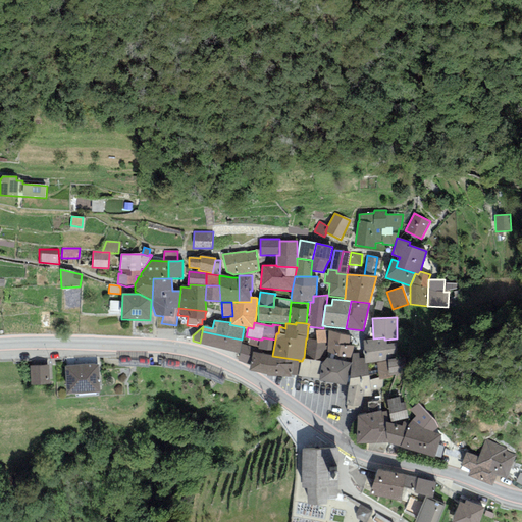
[(327,343),(328,331),(315,330),(317,341),(317,344),(327,343)]
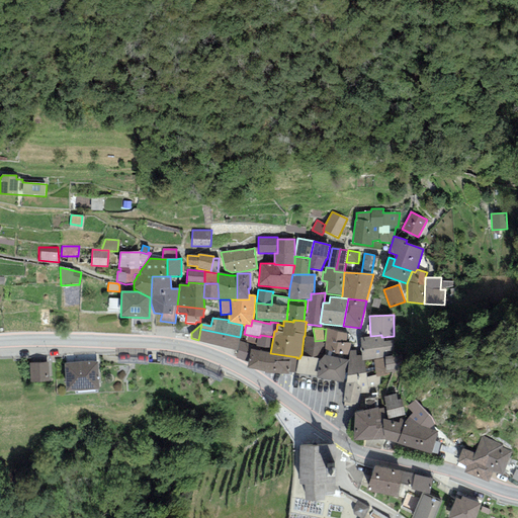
[(240,341),(240,337),(200,329),(198,340),(198,342),(238,350),(240,341)]
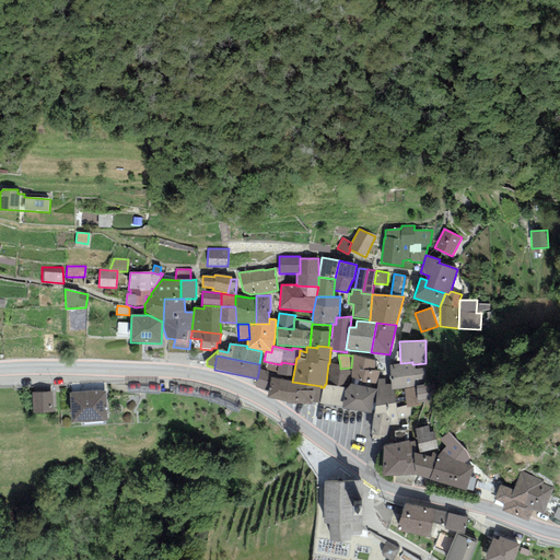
[(375,360),(352,356),(351,368),(351,384),(375,389),(376,380),(378,376),(380,371),(374,371),(375,360)]
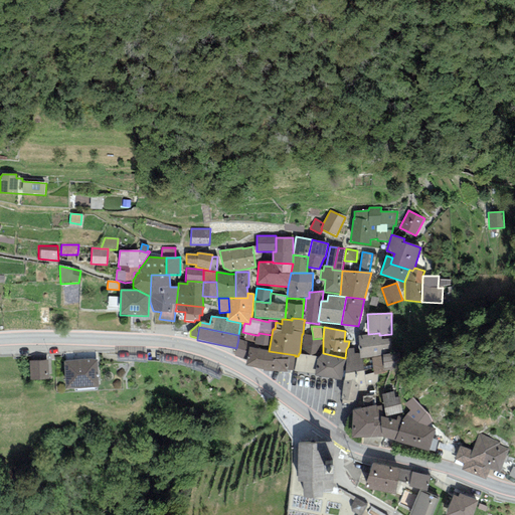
[(246,333),(244,341),(238,339),(236,348),(234,356),(245,360),(248,348),(269,351),(272,335),(259,333),(259,335),(255,335),(246,333)]
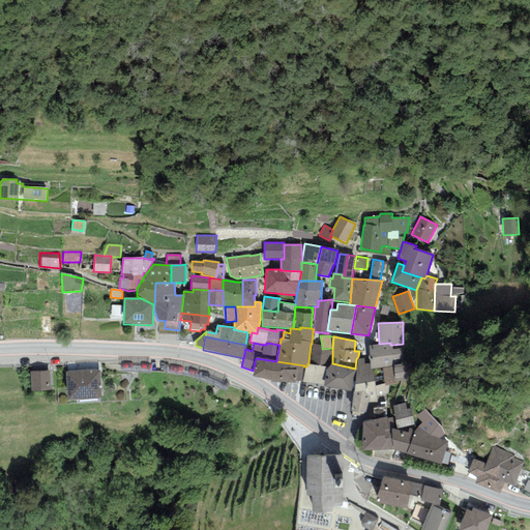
[(379,344),(369,346),(370,358),(371,369),(373,369),(382,367),(404,364),(404,349),(393,350),(392,345),(390,345),(390,343),(379,344)]
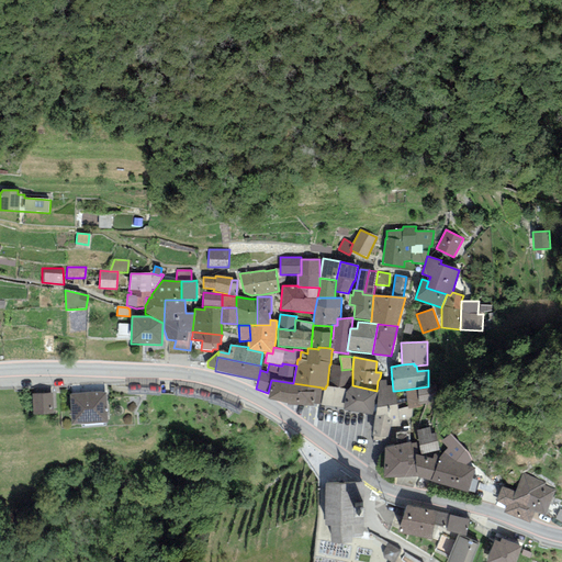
[(352,385),(352,369),(341,370),(341,367),(332,364),(327,386),(346,389),(348,390),(352,385)]
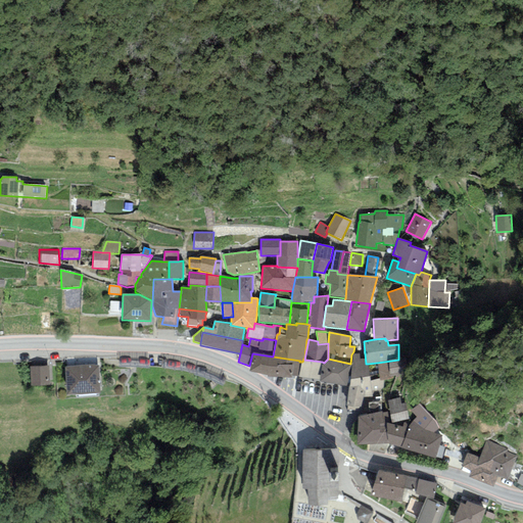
[(273,357),(252,353),(249,366),(248,372),(267,375),(266,377),(292,378),(292,376),(297,376),(299,362),(300,361),(273,357)]
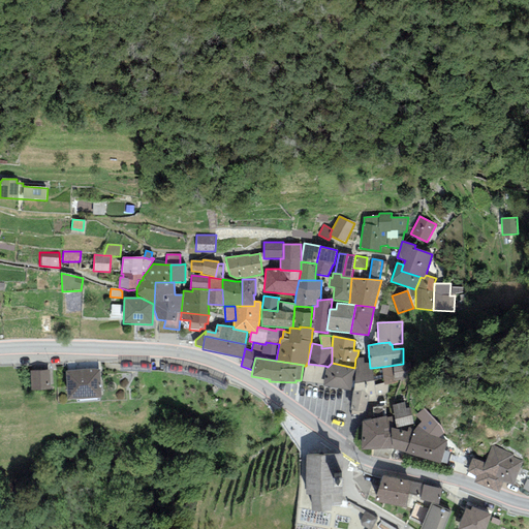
[(369,358),(358,359),(354,383),(373,381),(372,368),(370,368),(369,358)]
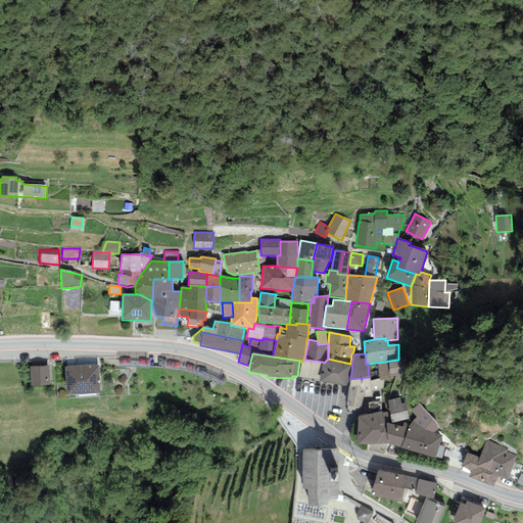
[(346,386),(350,364),(328,359),(324,363),(322,366),(319,381),(346,386)]
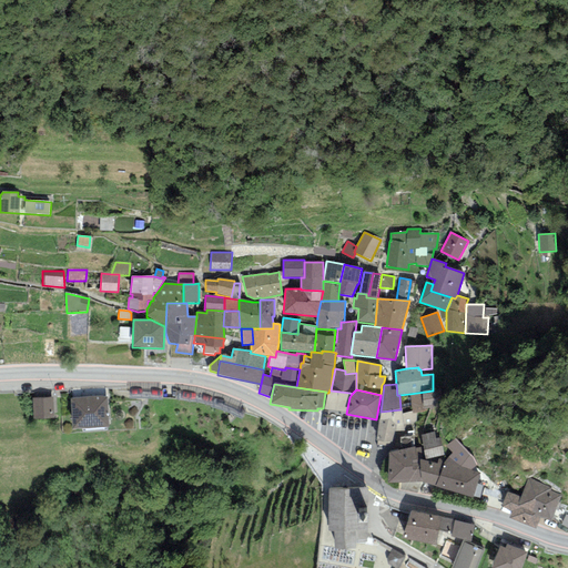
[(435,389),(433,391),(409,394),(411,407),(412,413),(416,413),(436,408),(435,389)]
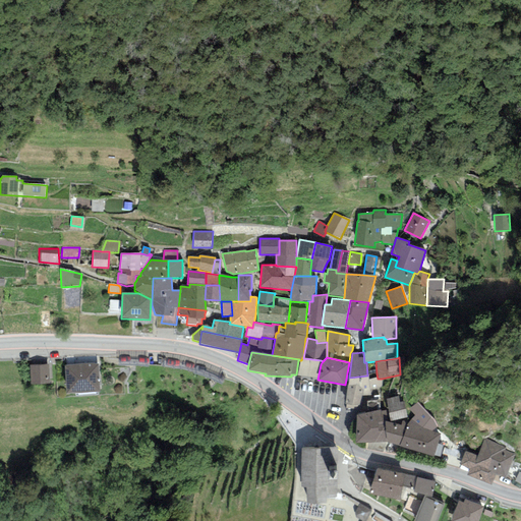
[(297,375),(317,380),(321,364),(321,360),(303,358),(302,358),(302,361),(300,361),(297,375)]
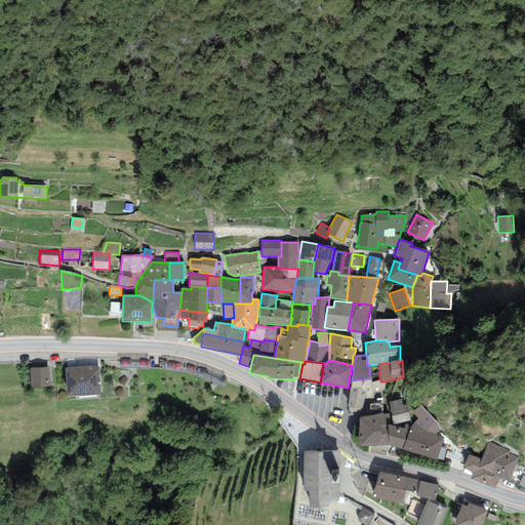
[(98,366),(65,368),(67,397),(101,395),(98,366)]
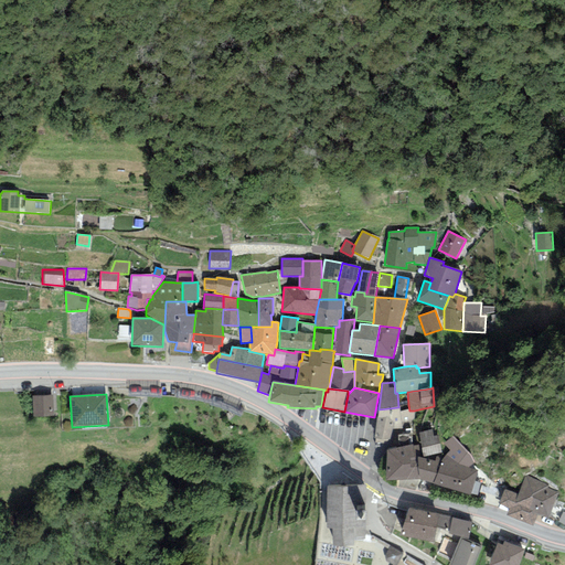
[(53,395),(32,396),(33,417),(54,416),(53,395)]
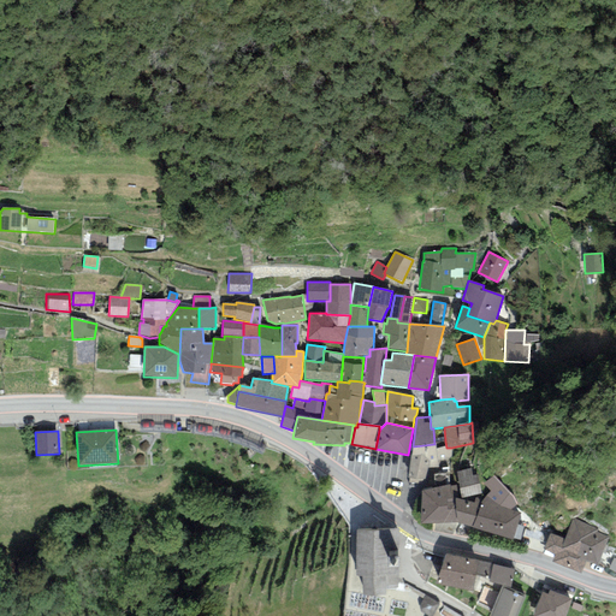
[(413,446),(408,478),(425,480),(428,468),(438,468),(438,461),(451,460),(451,448),(446,448),(445,442),(434,444),(413,446)]
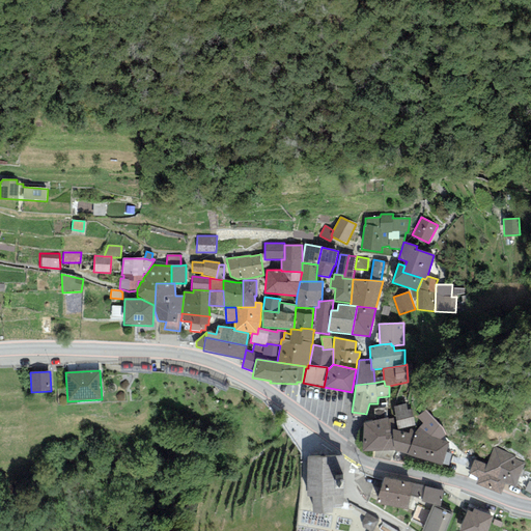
[(407,403),(393,407),(395,418),(398,429),(415,425),(411,409),(408,410),(407,403)]
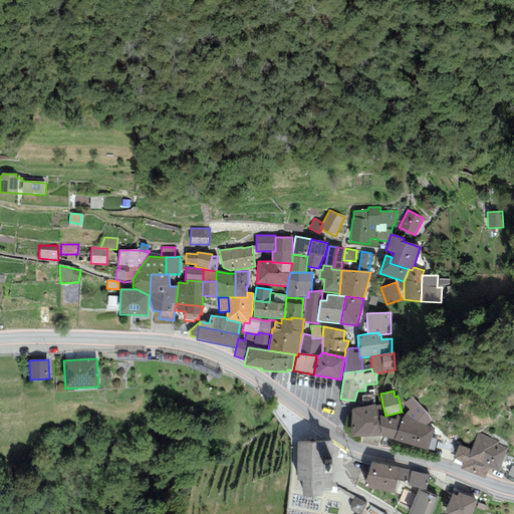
[(412,397),(404,404),(409,410),(403,417),(401,419),(394,440),(427,450),(435,428),(427,426),(432,420),(427,413),(412,397)]
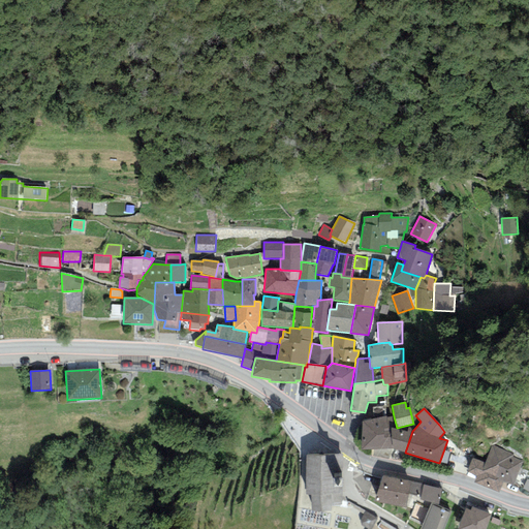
[(386,416),(362,422),(361,450),(393,449),(391,428),(397,429),(397,428),(394,416),(387,417),(386,416)]
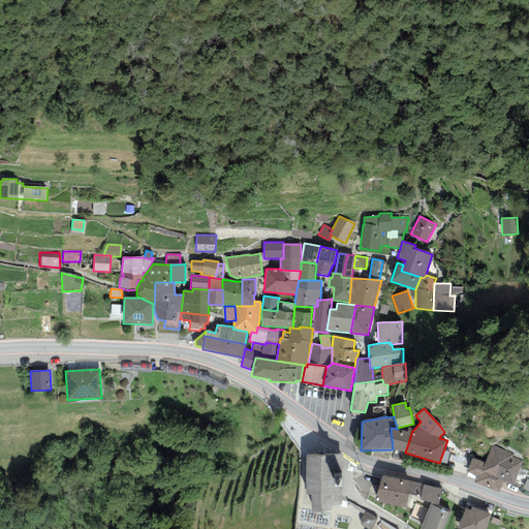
[(412,431),(414,429),(408,427),(407,432),(397,429),(391,428),(393,449),(405,453),(412,431)]
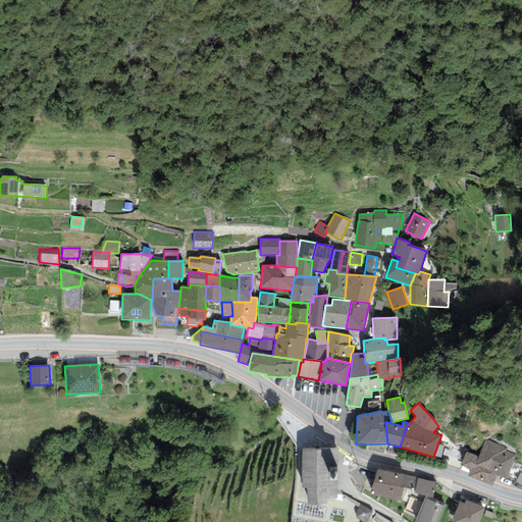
[(508,449),(485,439),(478,457),(466,452),(461,465),(470,469),(467,476),(492,486),(497,476),(506,479),(516,455),(507,452),(508,449)]
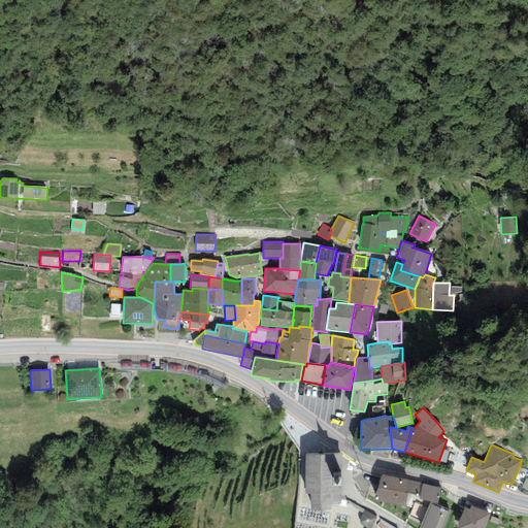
[(342,453),(305,454),(305,494),(310,494),(311,510),(330,512),(331,503),(340,504),(342,453)]
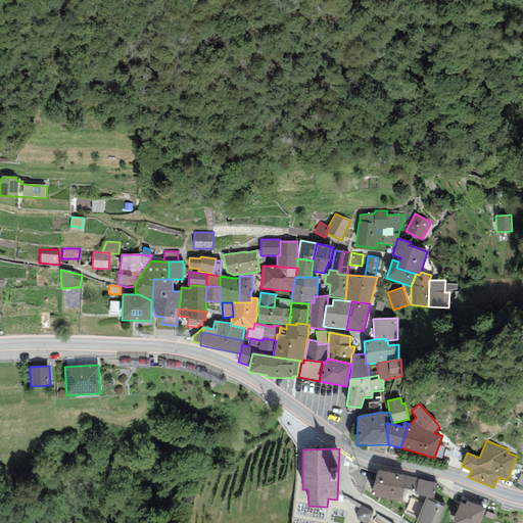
[(407,476),(378,470),(372,489),(375,490),(374,497),(401,503),(403,489),(407,476)]
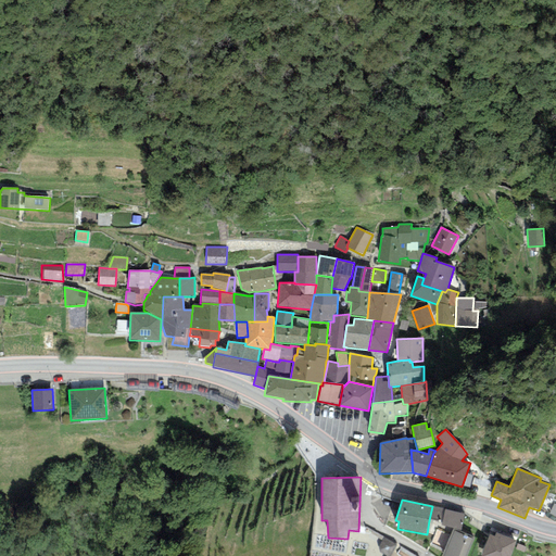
[(444,509),(432,506),(429,520),(442,522),(444,509)]
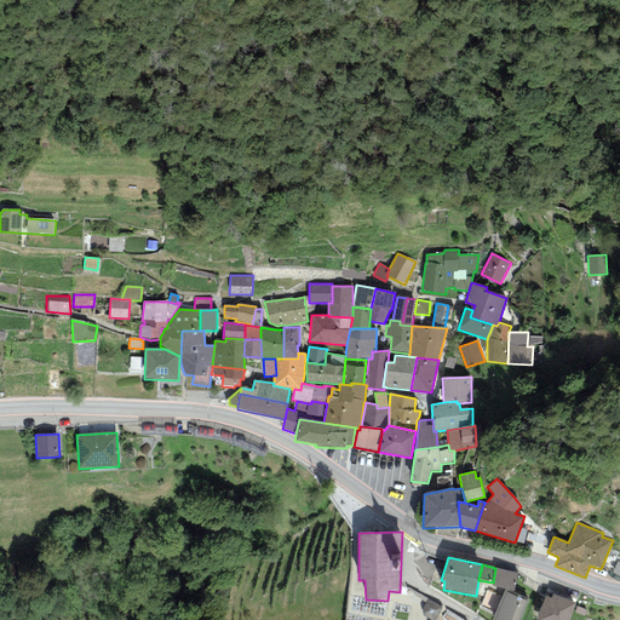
[(517,573),(495,568),(493,583),(493,585),(514,591),(517,573)]
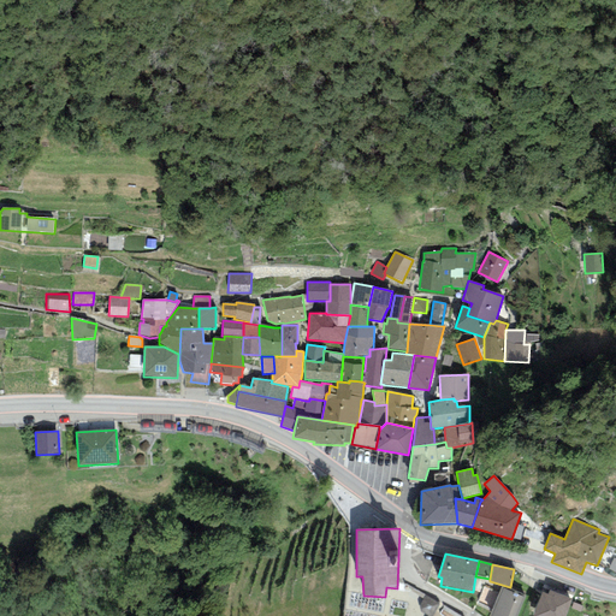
[(516,615),(526,596),(502,586),(487,615),(516,615)]
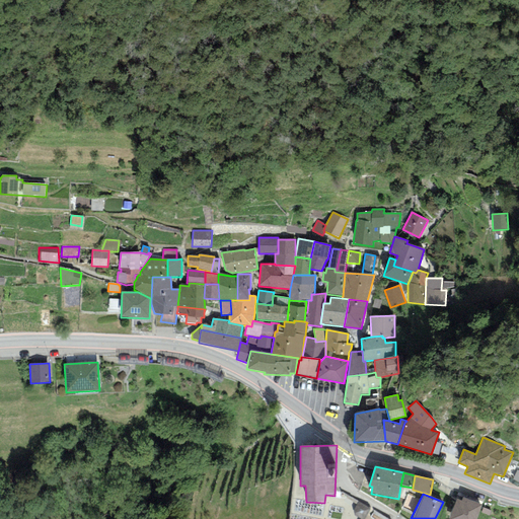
[(461,501),(456,499),(448,518),(476,518),(482,505),(462,498),(461,501)]
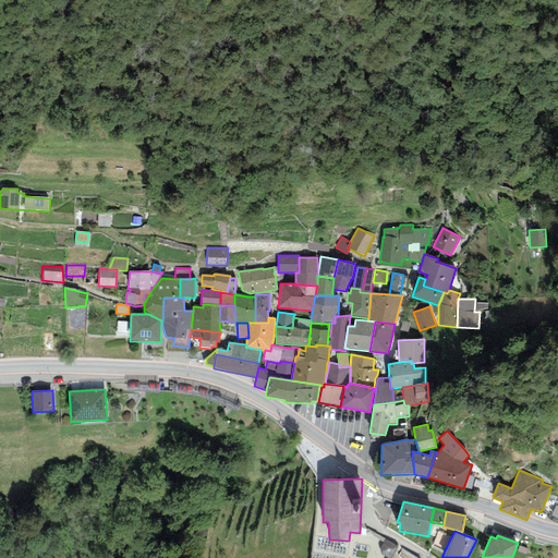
All buildings are outlined.
